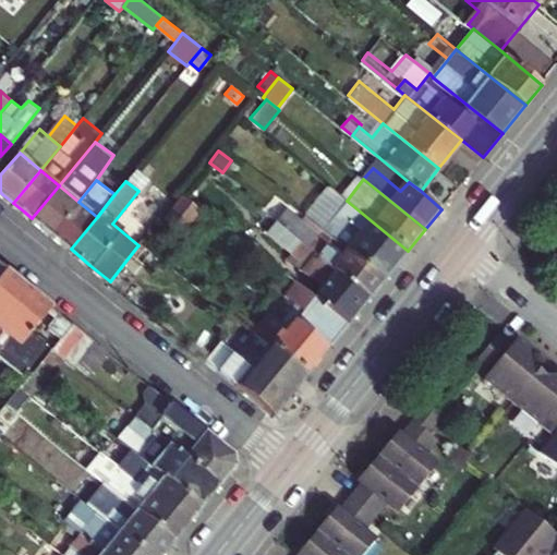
[(52,234),(79,202),(59,185),(32,218),(43,227),(52,234)]
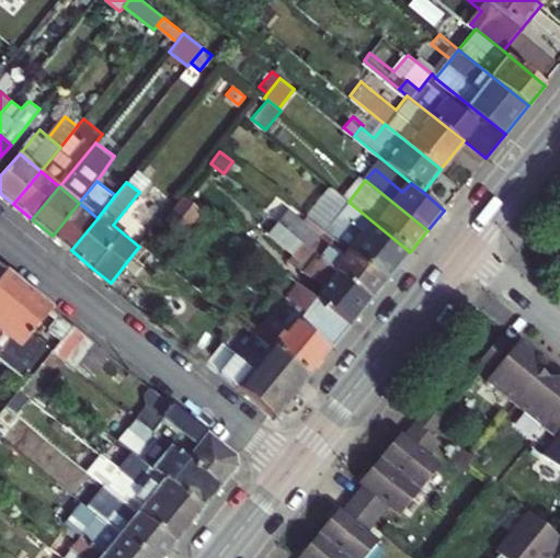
[(310,216),(327,229),(389,280),(410,252),(349,202),(332,188),(310,216)]
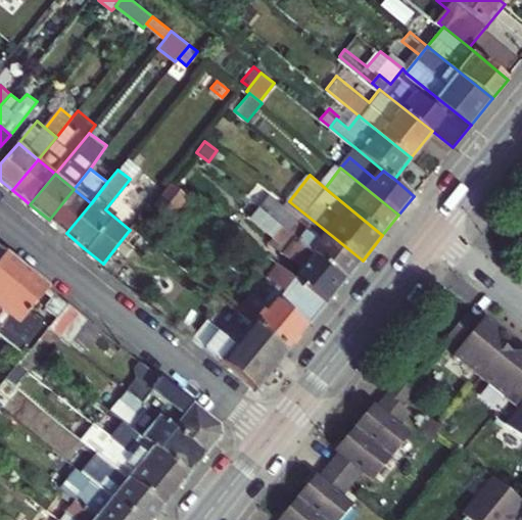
[(172,182),(155,203),(173,218),(189,196),(172,182)]
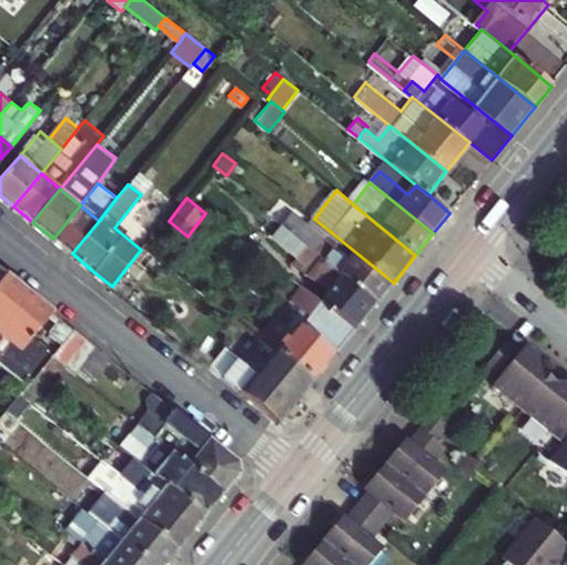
[(277,221),(306,245),(376,304),(394,283),(331,232),(325,239),(283,204),(273,218),(277,221)]
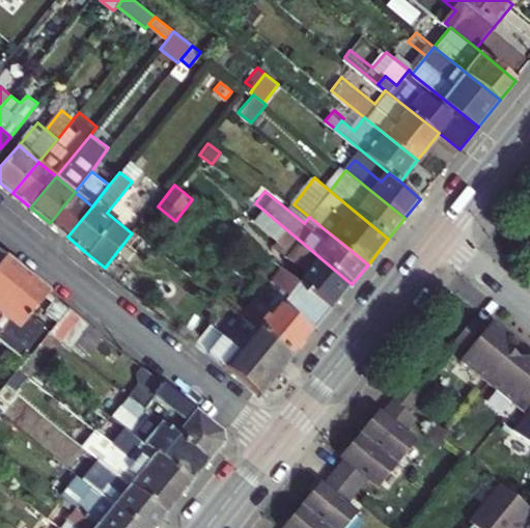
[(92,206),(75,192),(50,223),(58,230),(67,237),(92,206)]
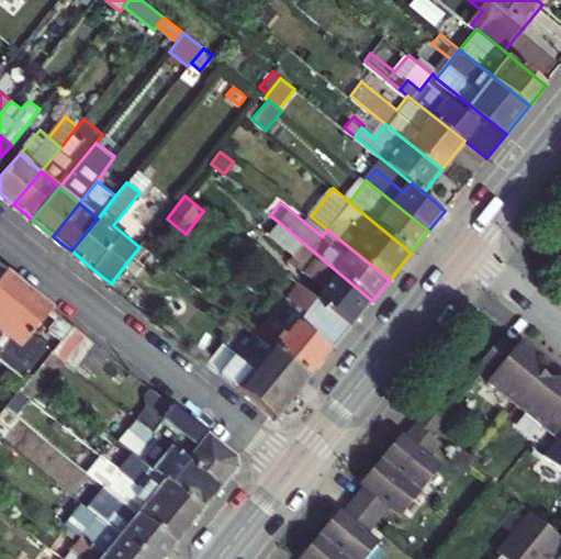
[(291,257),(294,253),(303,243),(275,219),(264,233),(291,257)]
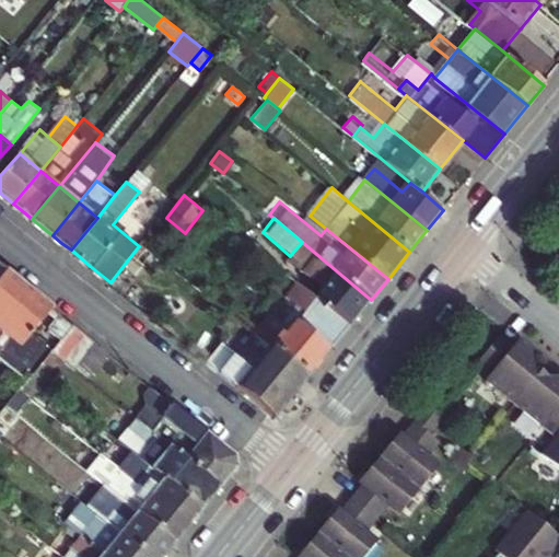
[(317,297),(351,324),(371,300),(302,242),(293,252),(307,264),(304,268),(325,286),(317,297)]
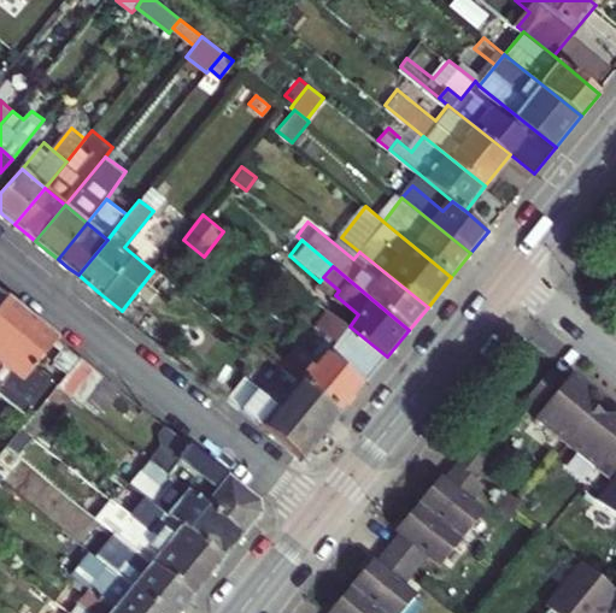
[(164,284),(151,273),(138,290),(150,301),(164,284)]
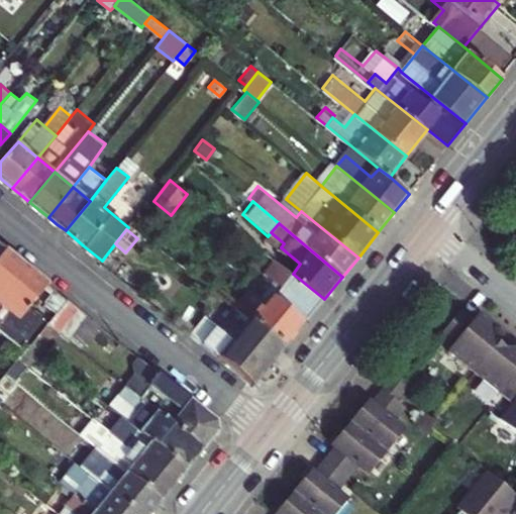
[(0,255),(0,302),(20,319),(31,306),(49,284),(25,265),(6,249),(0,255)]
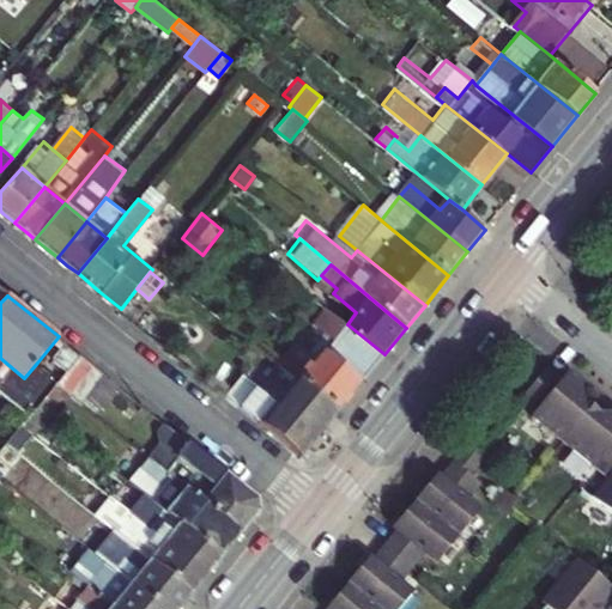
[(334,340),(347,324),(326,305),(311,322),(334,340)]
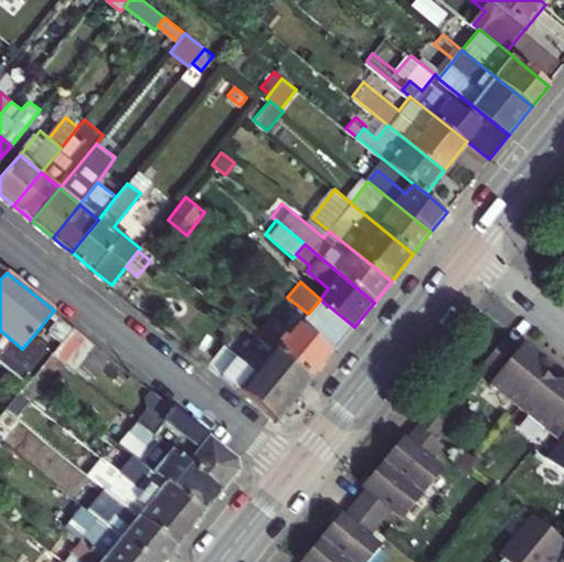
[(287,329),(274,348),(312,380),(354,327),(320,299),(308,314),(300,324),(296,320),(287,329)]
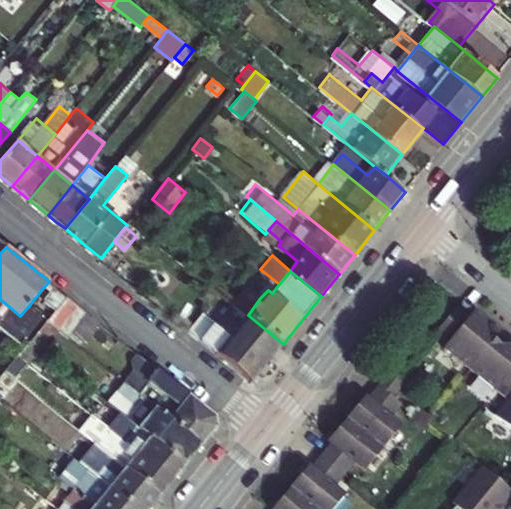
[(65,296),(66,295),(56,287),(46,297),(57,306),(65,296)]
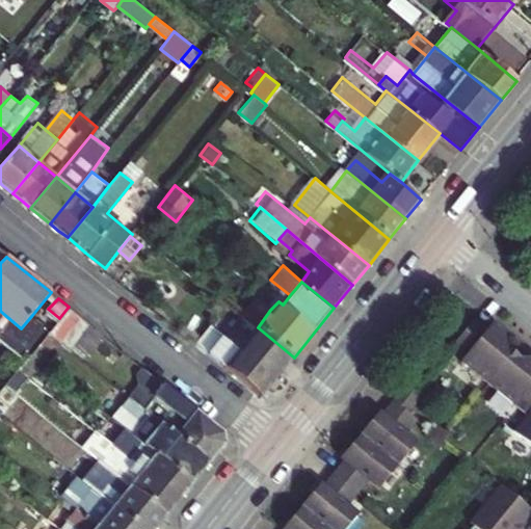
[(242,315),(258,327),(270,310),(256,298),(242,315)]
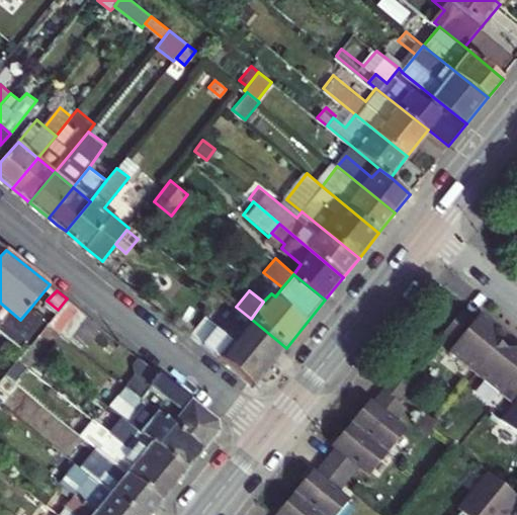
[(59,331),(77,309),(66,299),(58,310),(48,323),(59,331)]
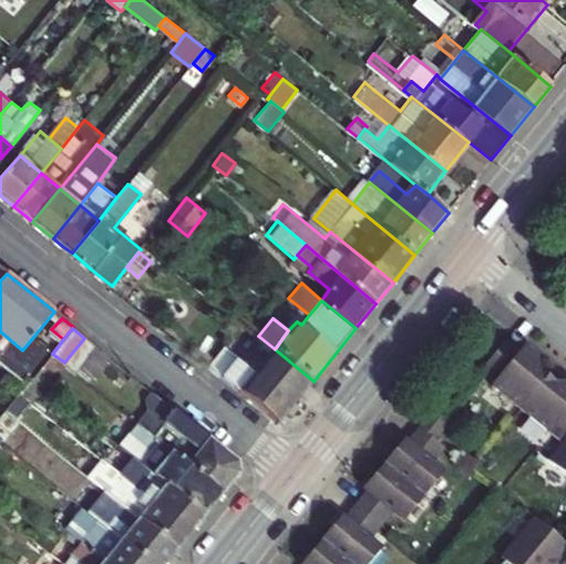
[(22,350),(0,331),(0,366),(20,382),(49,348),(34,336),(22,350)]
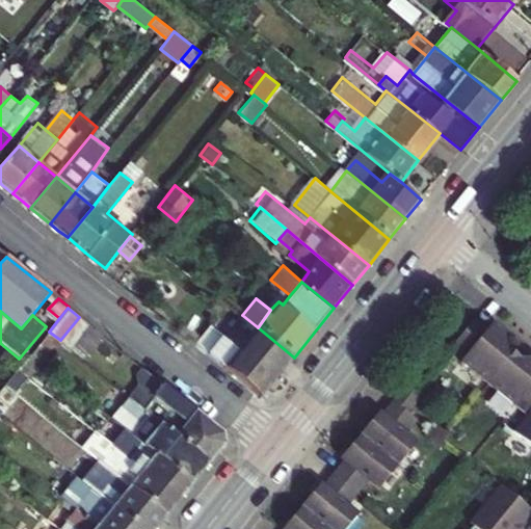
[(104,337),(79,317),(60,340),(85,361),(104,337)]
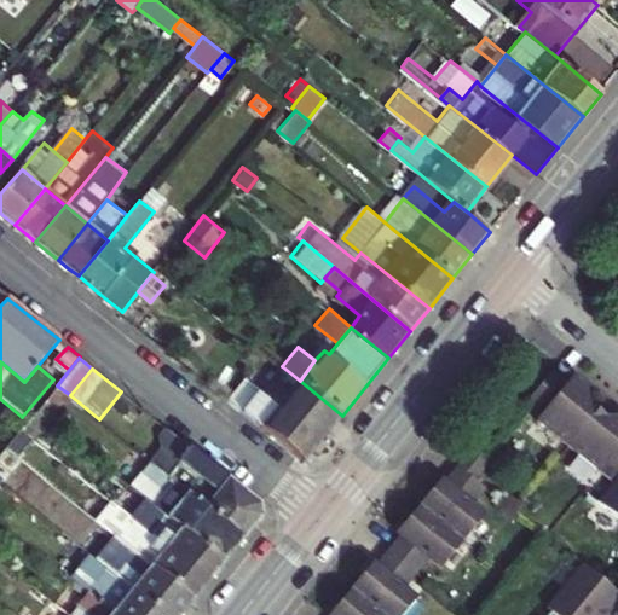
[(617,482),(605,498),(617,508),(617,413),(612,416),(593,401),(591,383),(578,372),(572,381),(558,369),(535,398),(548,410),(542,417),(606,469),(612,460),(617,465),(617,482)]
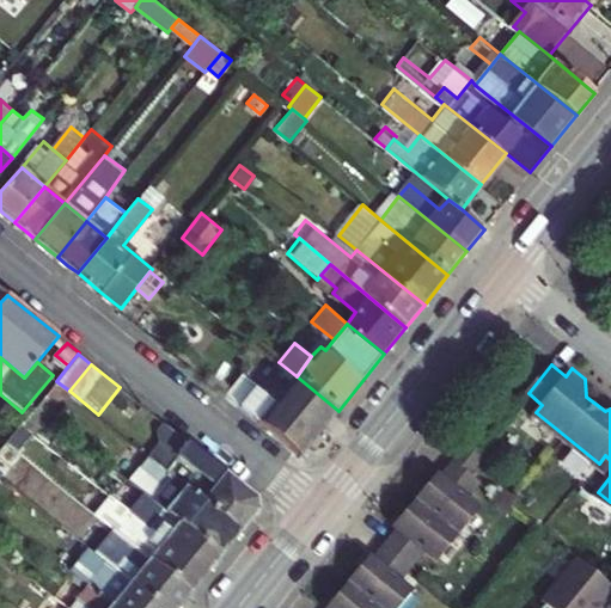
[(226,395),(239,406),(256,386),(257,384),(243,373),(226,395)]
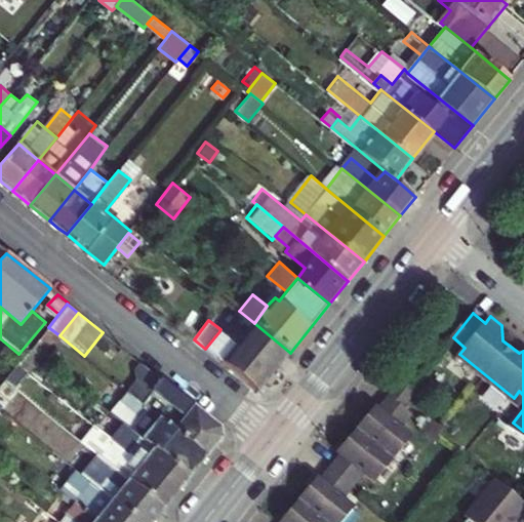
[(236,346),(223,362),(258,392),(290,353),(254,323),(236,346)]
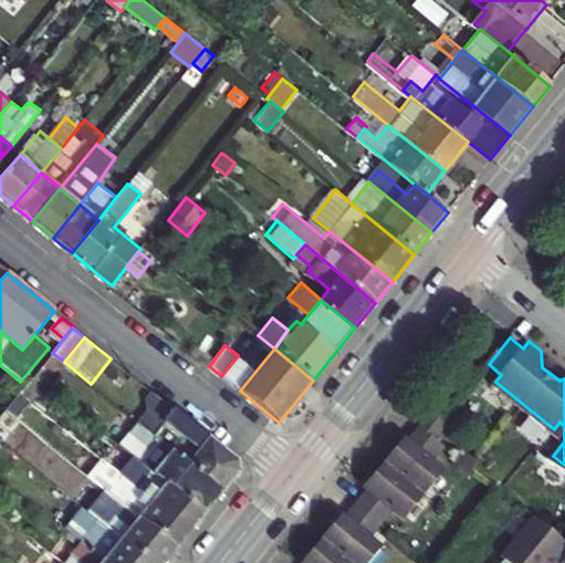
[(221,376),(240,391),(254,373),(237,357),(221,376)]
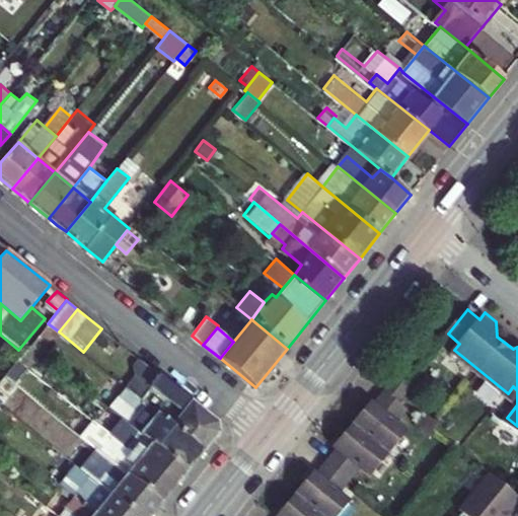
[(118,380),(205,450),(218,433),(218,423),(137,357),(118,380)]
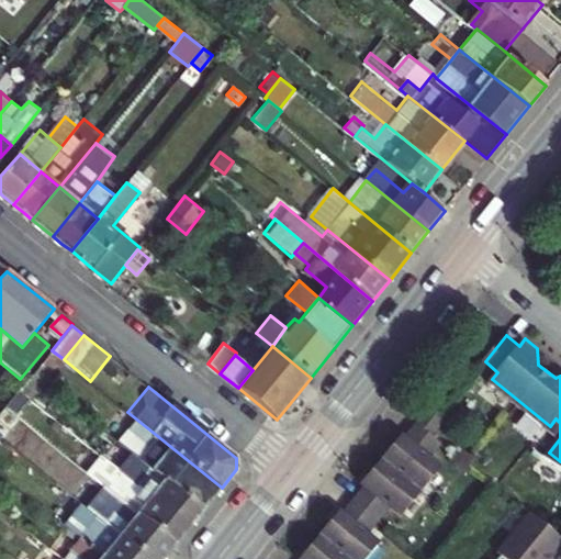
[(8,404),(15,411),(27,394),(20,389),(8,404)]
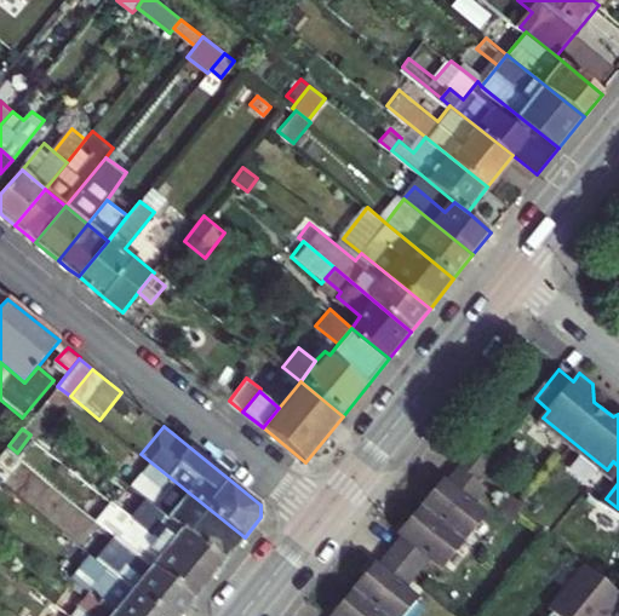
[(407,615),(424,596),(412,587),(434,558),(447,569),(492,512),(480,502),(492,489),(482,481),(496,464),(477,448),(451,481),(447,477),(402,534),(406,535),(383,564),(379,560),(334,615),(407,615)]
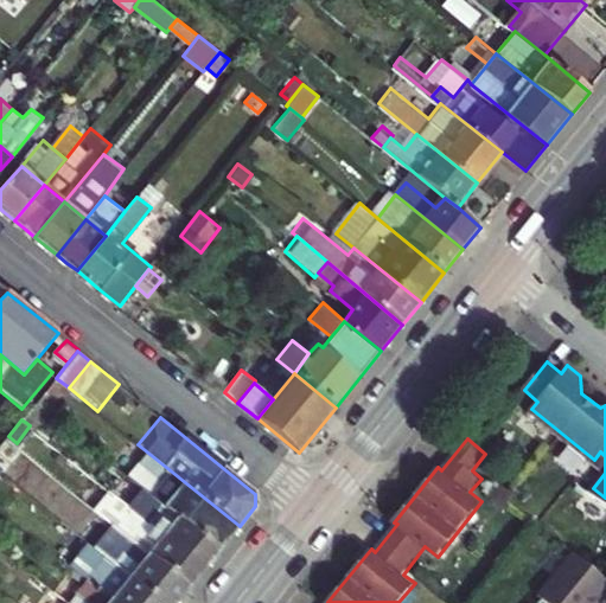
[(240,526),(138,444),(119,467),(144,487),(221,550),(240,526)]
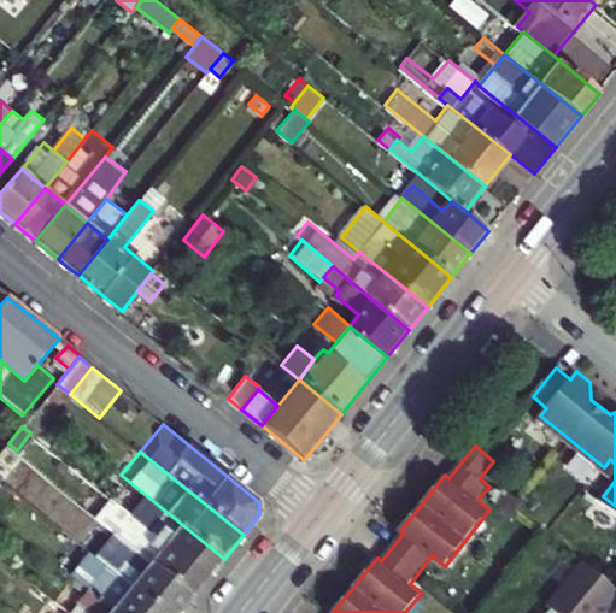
[(145,525),(157,536),(209,577),(224,559),(146,495),(130,514),(145,525)]
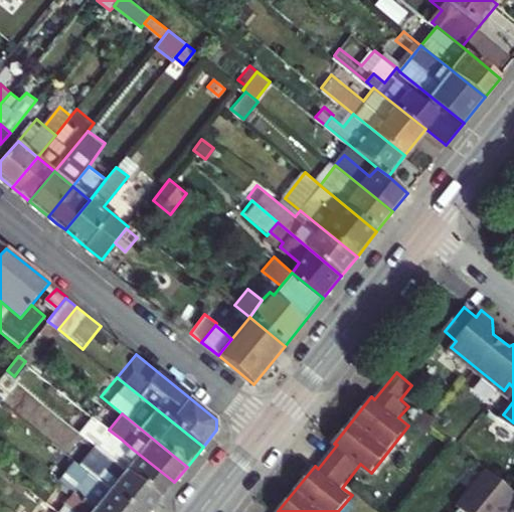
[(113,458),(161,498),(174,482),(131,448),(121,439),(109,430),(92,415),(79,431),(107,453),(113,458)]
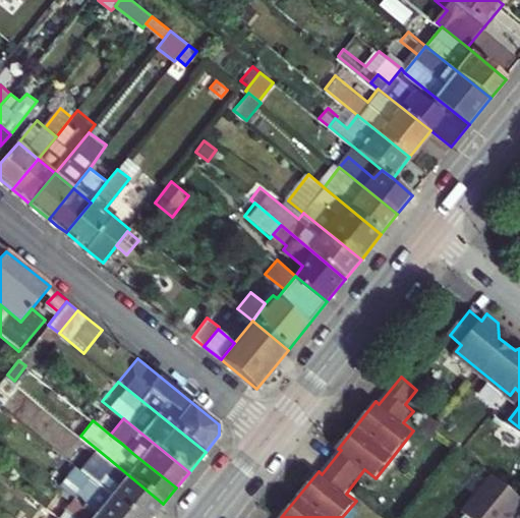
[(136,517),(151,517),(163,504),(114,463),(108,458),(97,471),(118,488),(112,497),(136,517)]
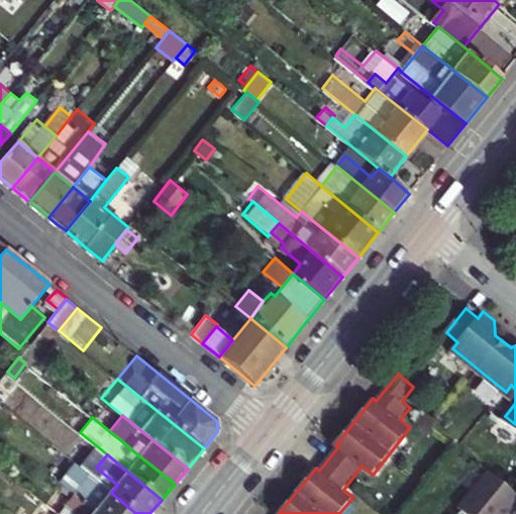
[(75,463),(67,474),(82,485),(90,475),(75,463)]
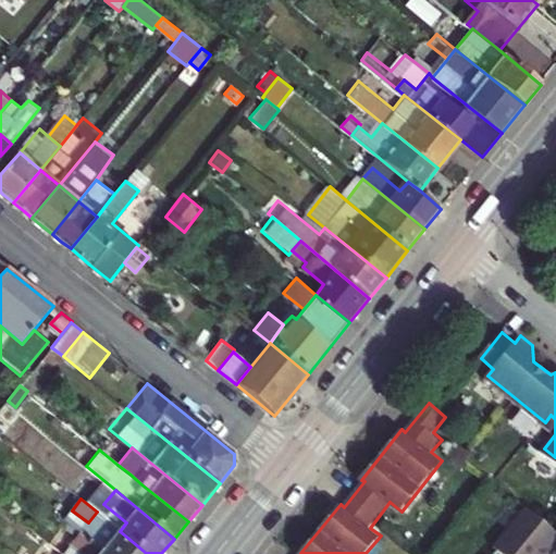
[(97,512),(120,531),(126,522),(103,504),(97,512)]
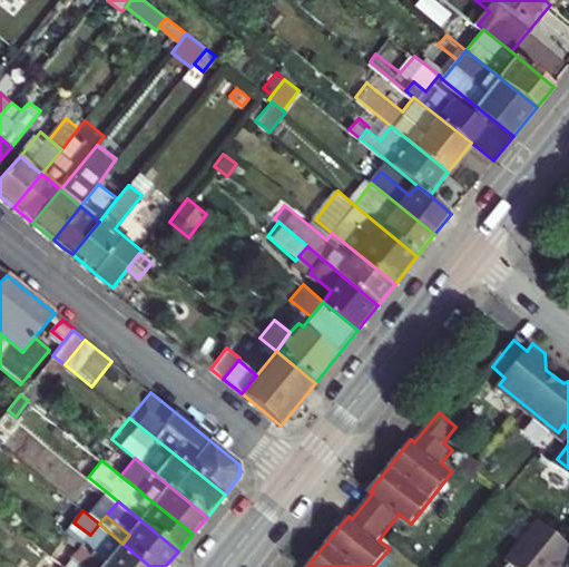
[(559,566),(568,555),(568,539),(541,518),(508,557),(512,560),(507,566),(559,566)]
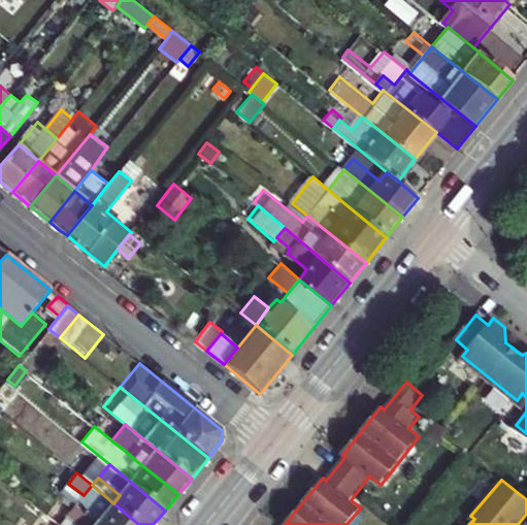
[(75,504),(100,524),(138,524),(113,503),(92,485),(84,495),(68,484),(61,492),(75,504)]
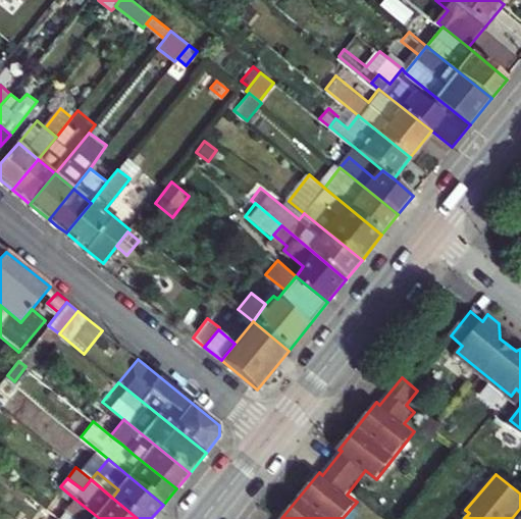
[(99,518),(74,499),(58,518),(99,518)]
